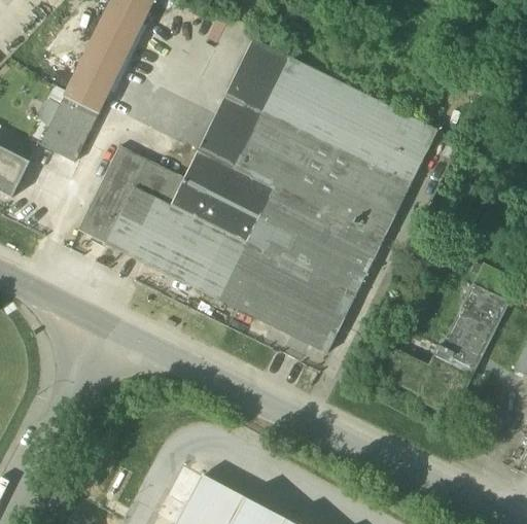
[(111,0),(64,96),(99,112),(154,0),(111,0)]
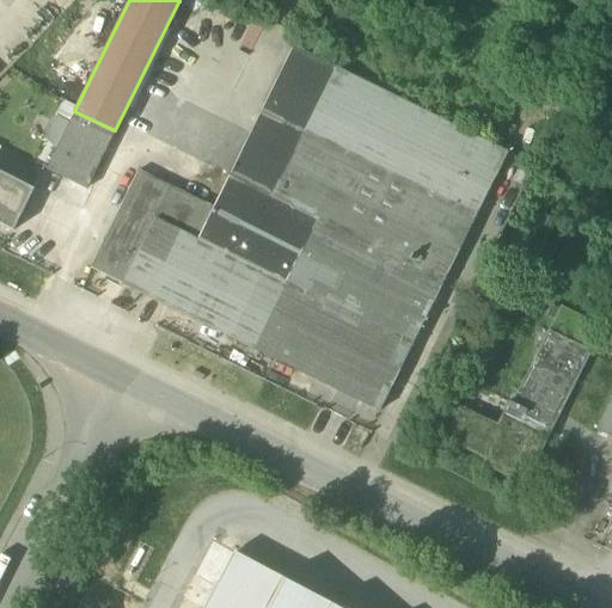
[(230,174),(273,195),(336,67),(293,45),(230,174)]
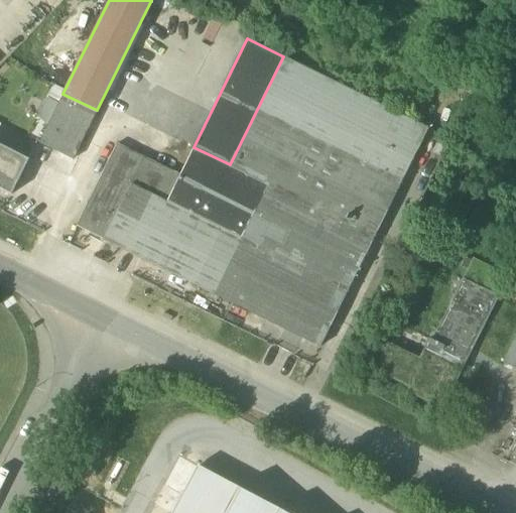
[(428,127),(283,56),(230,164),(375,236),(428,127)]
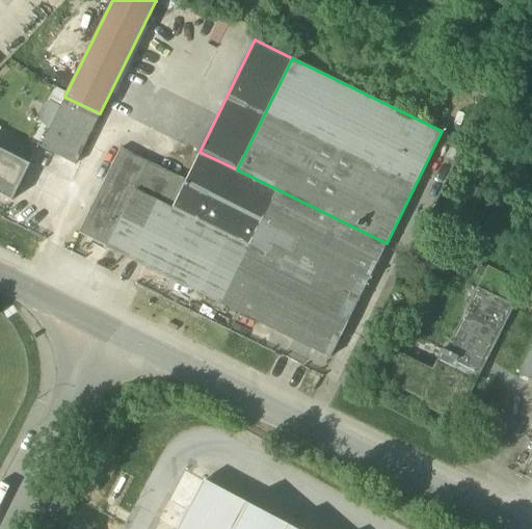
[(64,97),(41,144),(76,162),(77,161),(100,113),(64,97)]
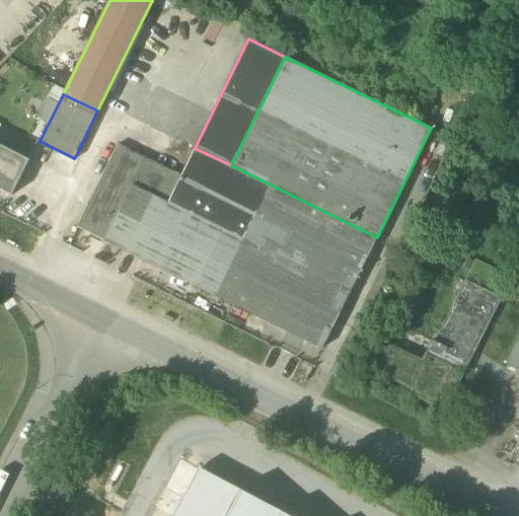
[(77,158),(75,157),(74,158),(40,141),(36,139),(28,156),(17,178),(57,198),(77,158)]
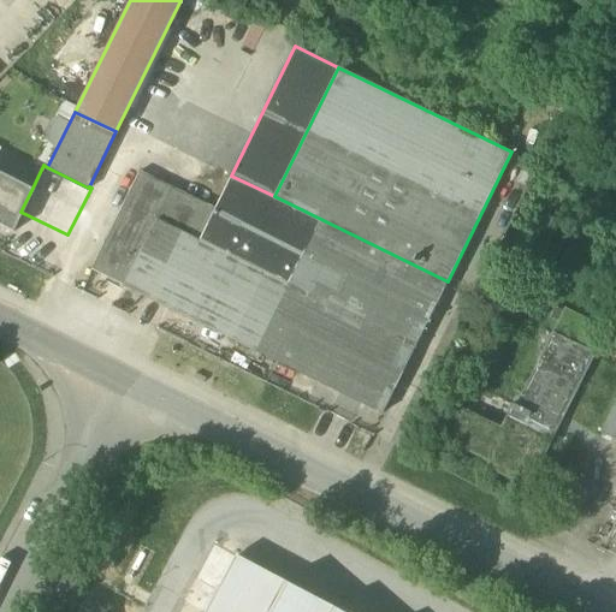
[(0,221),(12,229),(21,212),(34,185),(0,168),(0,221)]
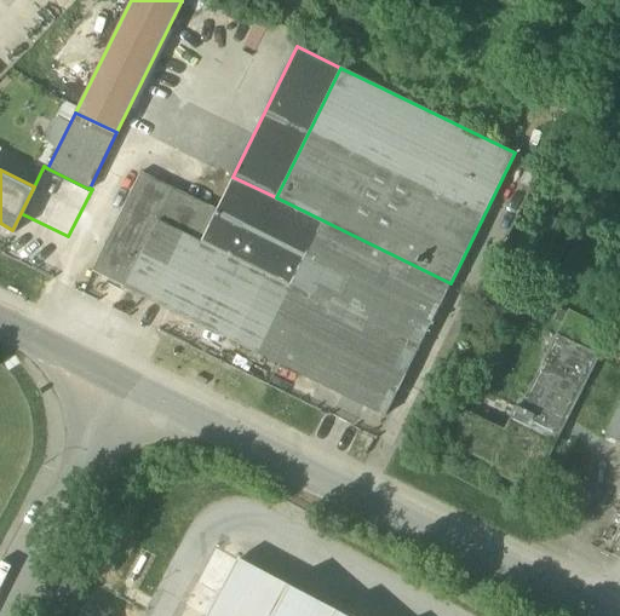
[(385,414),(451,283),(276,197),(233,177),(217,209),(141,172),(92,270),(385,414)]
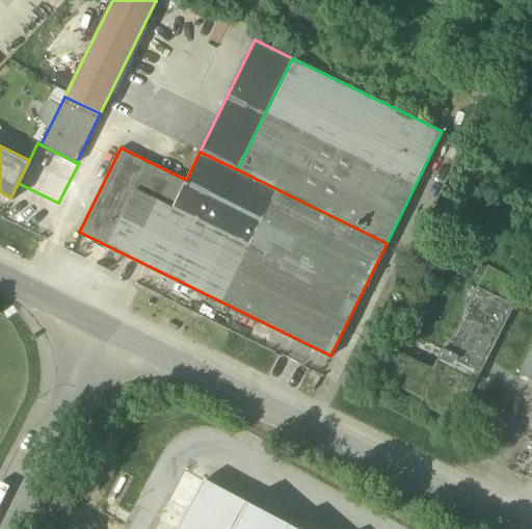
[(477,288),(491,295),(502,274),(487,267),(477,288)]
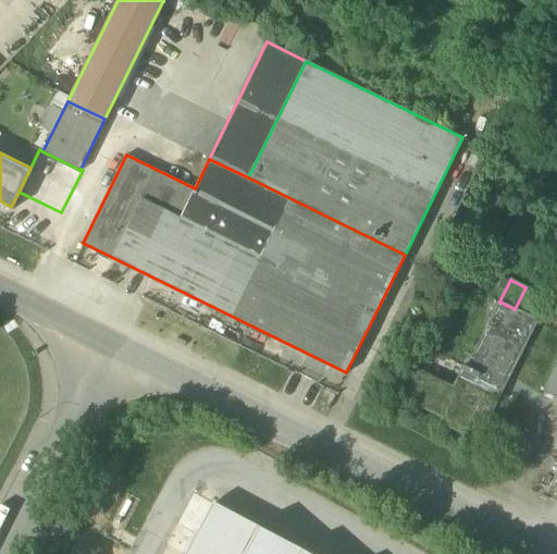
[(545,297),(525,287),(515,309),(534,319),(545,297)]
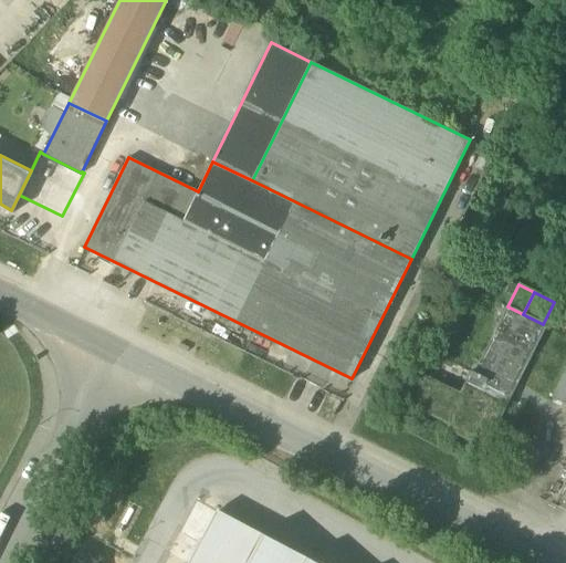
[(507,306),(495,332),(531,348),(543,324),(523,314),(507,306)]
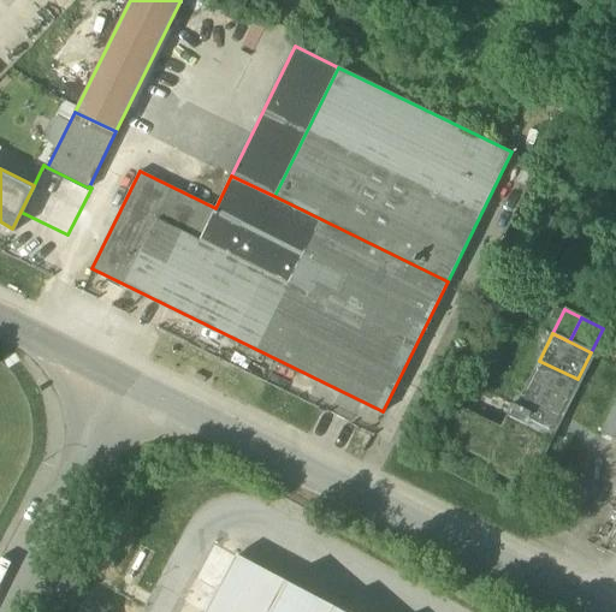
[(527,482),(578,379),(539,361),(517,404),(513,402),(509,406),(515,410),(505,429),(445,400),(432,428),(492,458),(489,464),(527,482)]
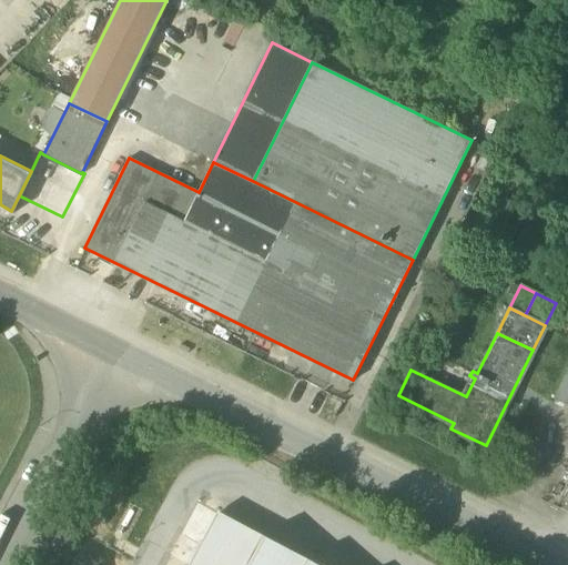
[(308,380),(324,383),(327,371),(312,367),(308,380)]
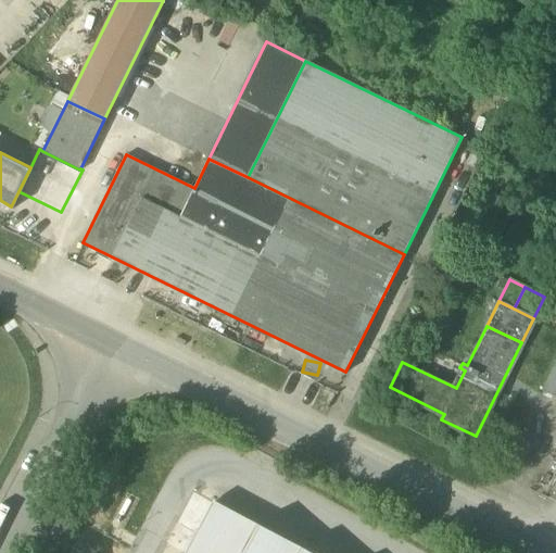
[(555,388),(555,360),(541,390),(553,396),(555,388)]
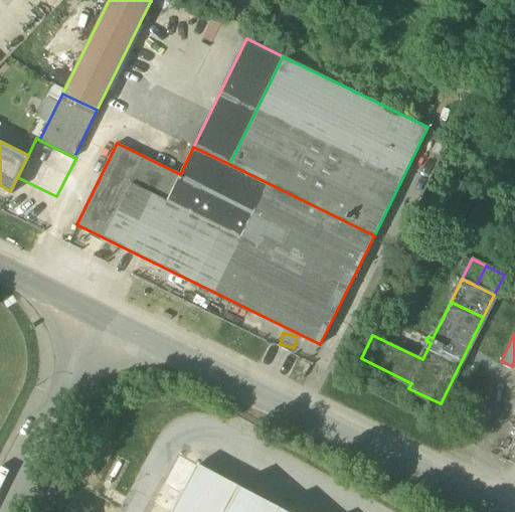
[(171,511),(289,511),(197,463),(171,511)]
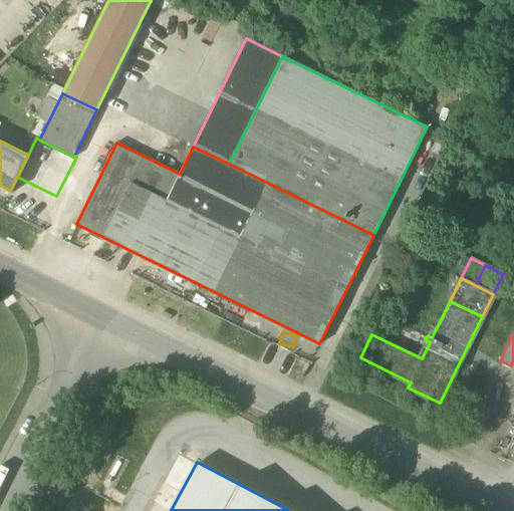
[(41,501),(57,509),(72,479),(56,471),(41,501)]
